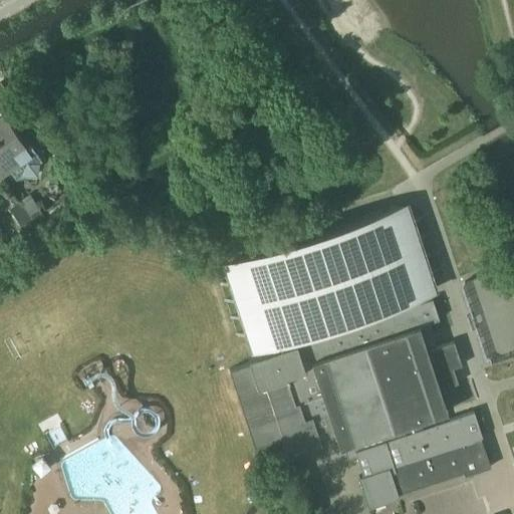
[(0,79),(0,100),(12,92),(3,78),(0,79)]
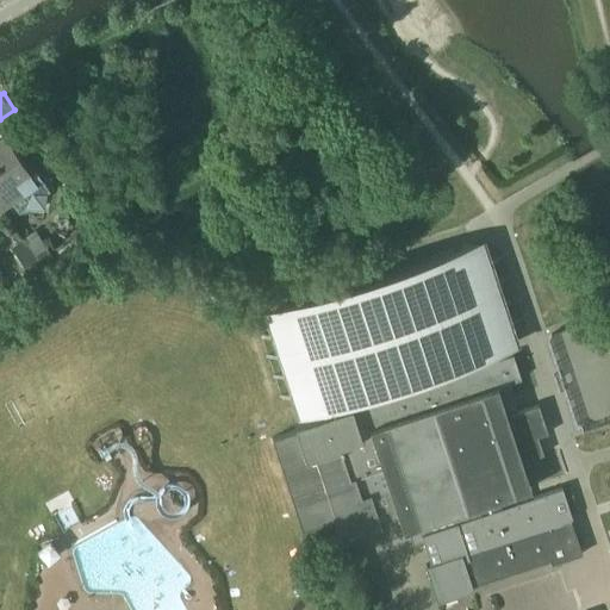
[(0,206),(0,207),(12,199),(19,210),(55,185),(38,162),(30,168),(12,144),(5,134),(0,136),(0,206)]
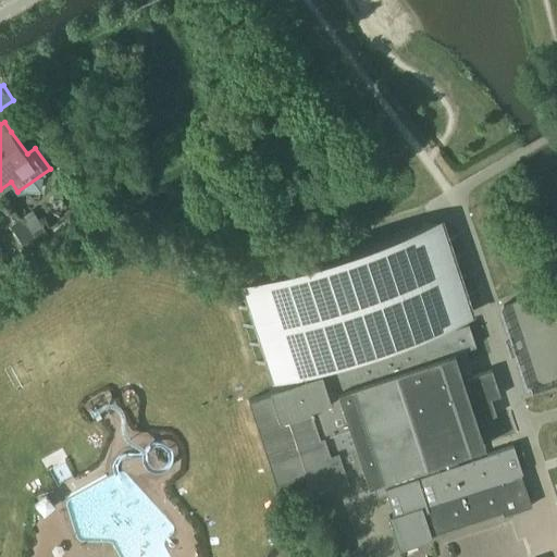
[(26,219),(41,243),(52,236),(37,212),(26,219)]
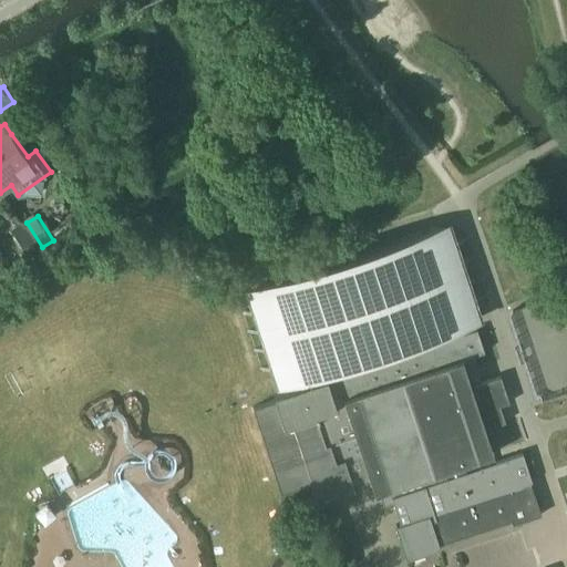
[(326,261),(258,284),(265,303),(241,311),(241,312),(265,305),(271,322),(248,330),(248,331),(271,323),(277,341),(254,349),(254,350),(278,342),(284,360),(260,368),(260,369),(284,361),(290,380),(298,378),(301,385),(251,401),(280,492),(310,483),(317,503),(372,485),(374,493),(379,491),(384,505),(393,502),(400,523),(395,525),(406,558),(440,547),(437,544),(511,519),(513,524),(540,515),(521,455),(466,473),(463,464),(493,454),(485,430),(504,423),(498,406),(508,403),(500,377),(481,382),(472,357),(484,352),(476,329),(462,333),(460,327),(468,323),(463,305),(487,297),(486,296),(462,303),(456,286),(481,278),(481,277),(456,285),(451,267),(475,259),(474,258),(450,266),(444,248),(468,239),(444,247),(437,227),(371,248),(366,232),(320,246),(326,261)]
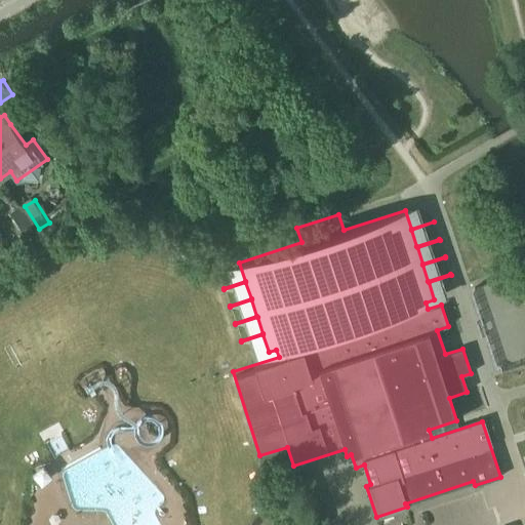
[(23,229),(18,232),(26,241),(38,233),(36,230),(33,226),(32,223),(23,229)]
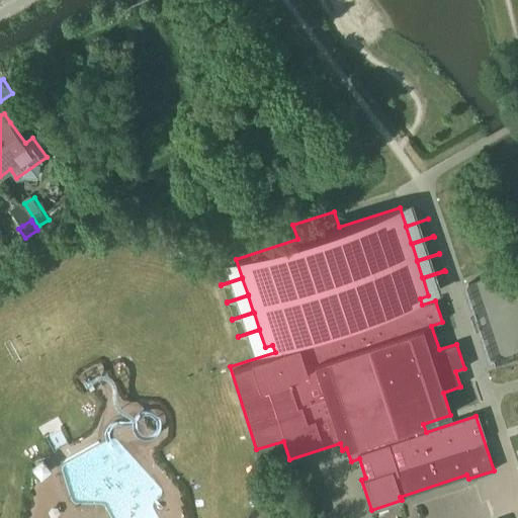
[(44,461),(33,470),(40,480),(52,471),(44,461)]
